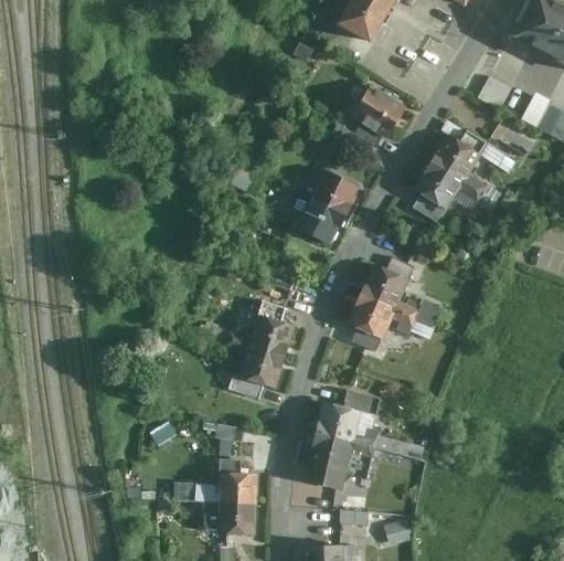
[(354,0),(339,28),(374,48),(402,0),(445,0),(468,14),(476,0),(354,0)]
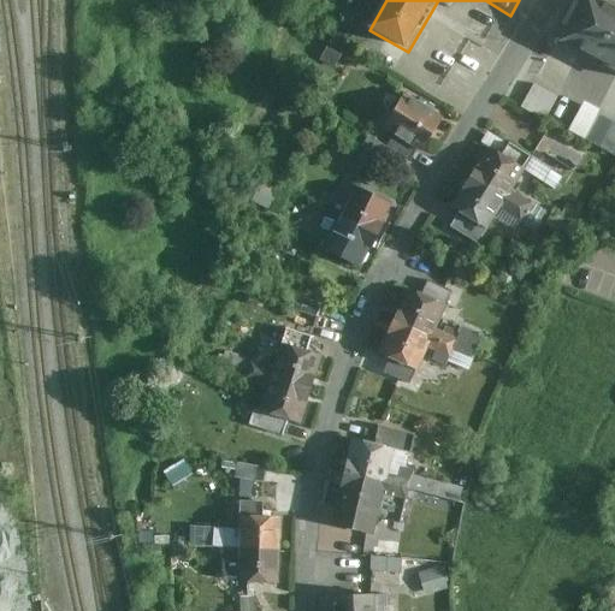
[(614,6),(603,0),(585,0),(563,43),(614,70),(614,6)]
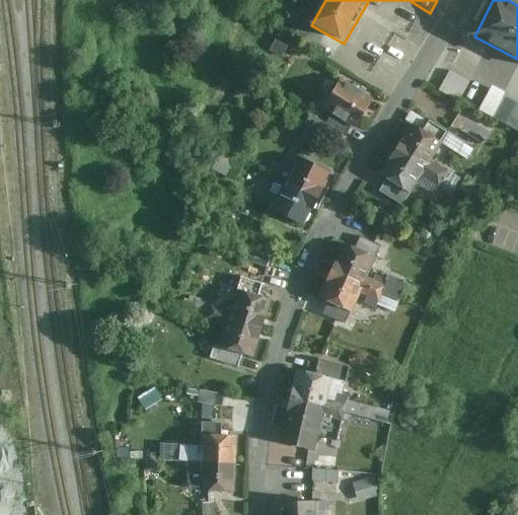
[(469,80),(450,69),(440,88),(459,98),(469,80)]
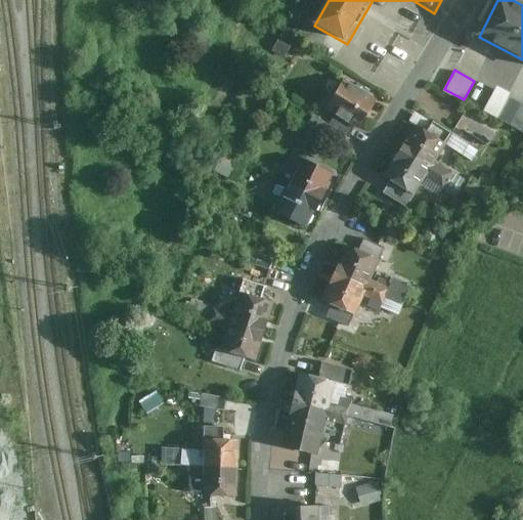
[(379,102),(344,81),(325,111),(360,131),(379,102)]
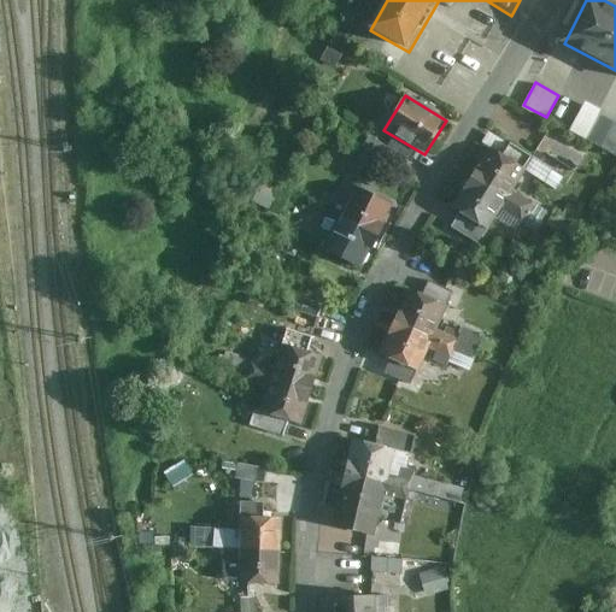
[(615,121),(584,104),(572,128),(615,151),(615,121)]
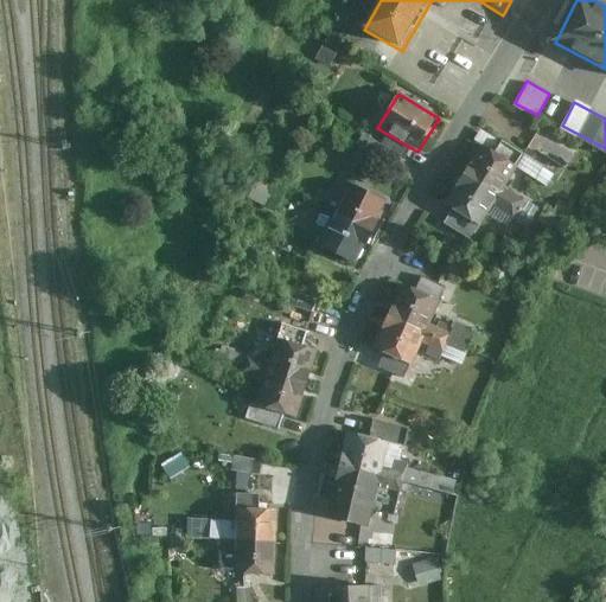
[(575,153),(548,136),(538,152),(566,167),(575,153)]
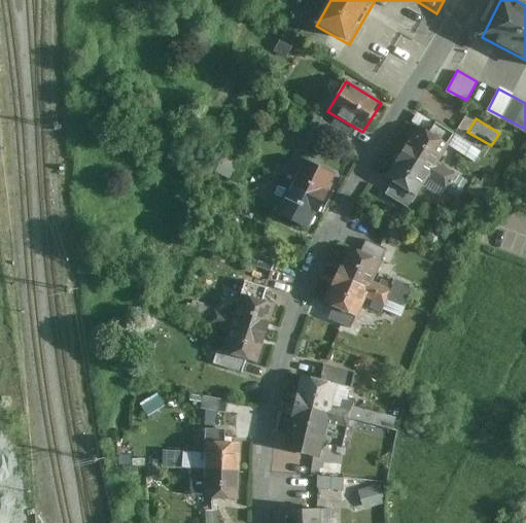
[(430,133),(450,144),(455,135),(436,123),(430,133)]
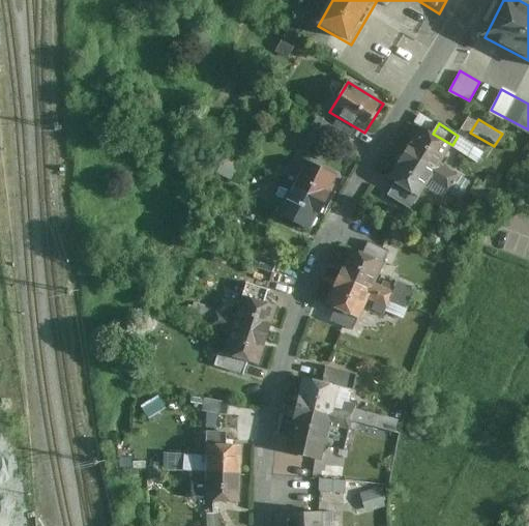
[(441,164),(452,145),(433,134),(420,125),(403,151),(452,181),(458,174),(441,164)]
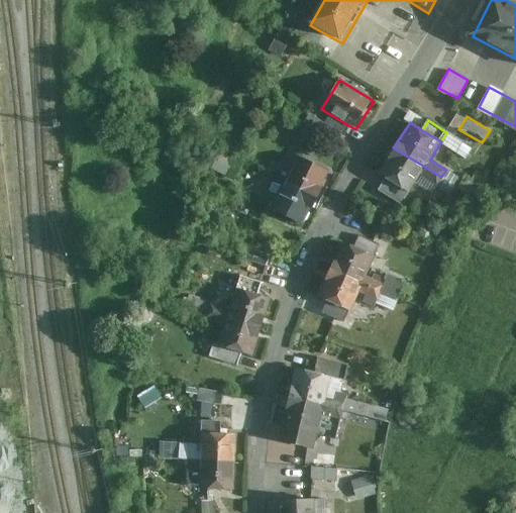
[(377,174),(387,180),(408,193),(420,175),(437,184),(441,177),(393,147),(377,174)]
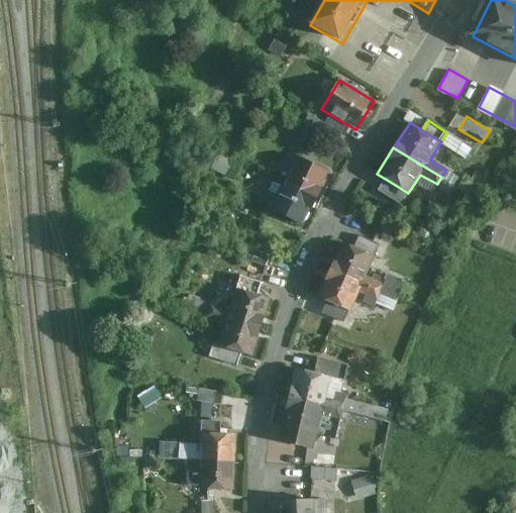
[(298,155),(284,181),(315,198),(329,172),(298,155)]
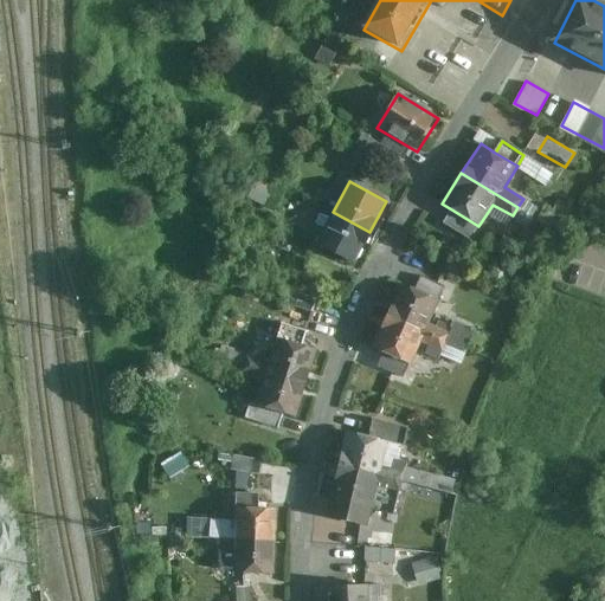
[(578,209),(559,198),(553,207),(572,219),(578,209)]
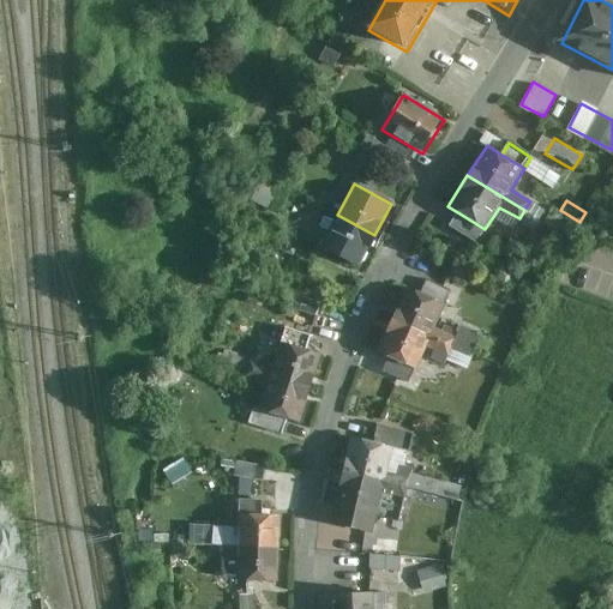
[(485,229),(460,213),(451,225),(476,242),(485,229)]
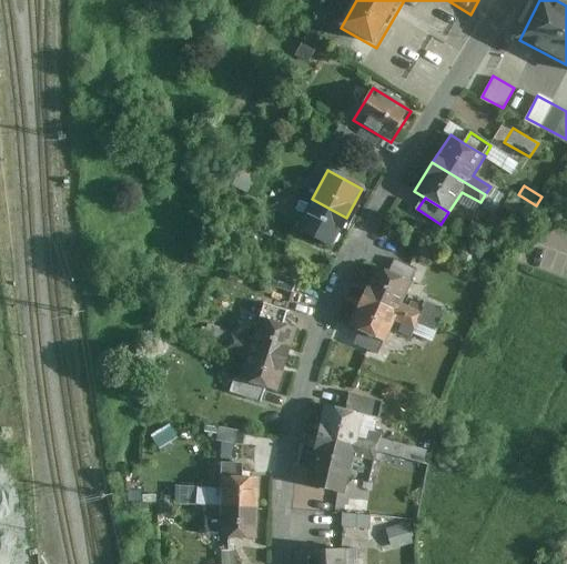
[(312,199),(296,225),(331,245),(346,218),(312,199)]
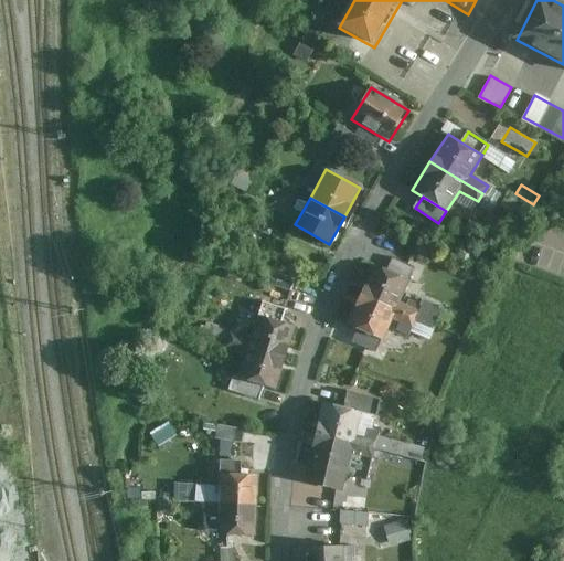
[(391,256),(386,267),(410,277),(415,266),(391,256)]
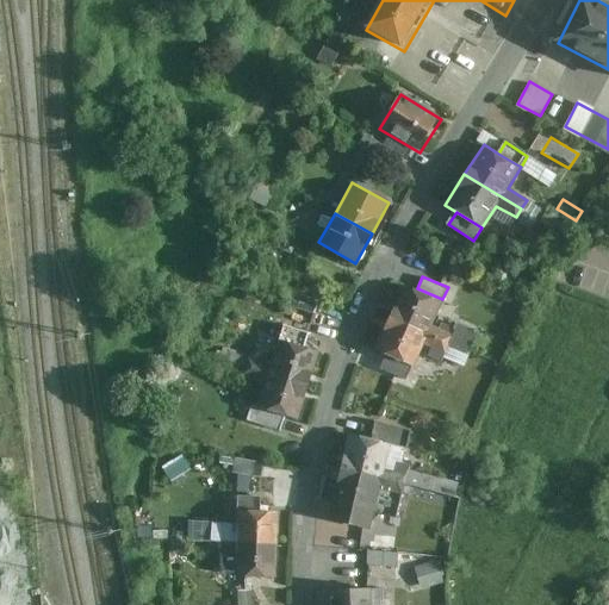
[(417,288),(403,282),(389,317),(449,342),(471,351),(479,331),(457,322),(454,328),(442,322),(440,328),(432,324),(442,299),(417,288)]
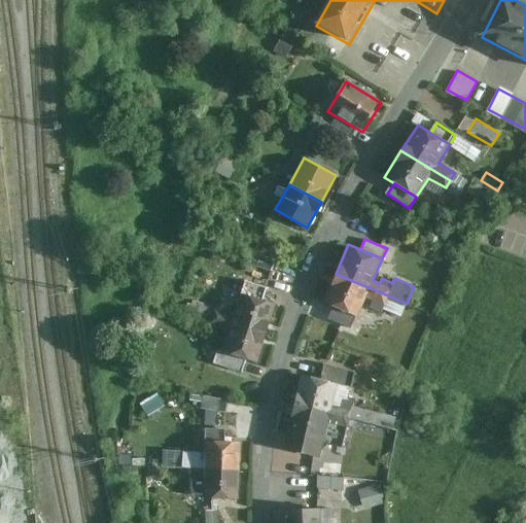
[(274,255),(252,248),(248,259),(271,267),(274,255)]
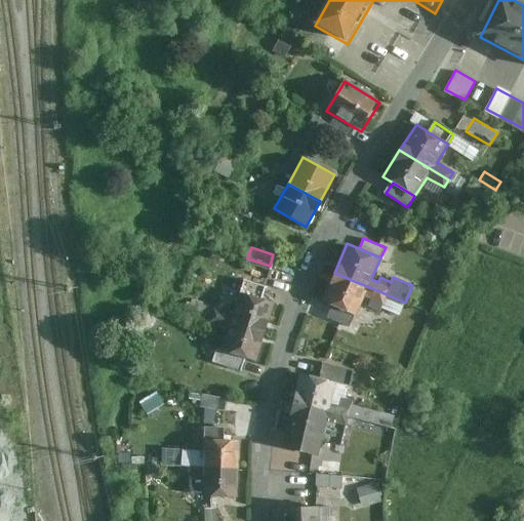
[(387,294),(334,273),(322,301),(333,306),(356,316),(365,295),(384,303),(387,294)]
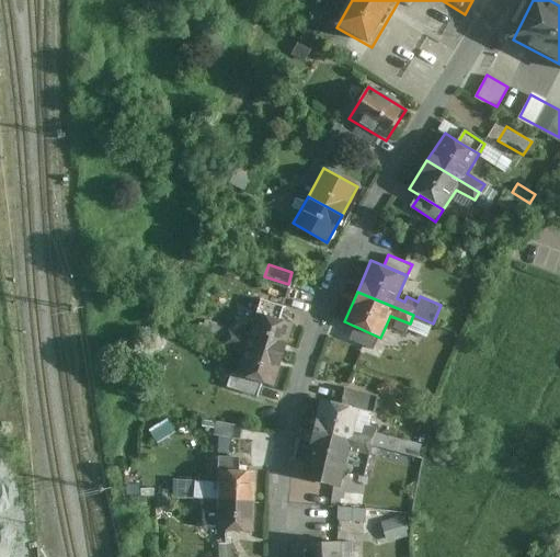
[(227,321),(225,330),(282,344),(292,315),(255,303),(247,327),(227,321)]
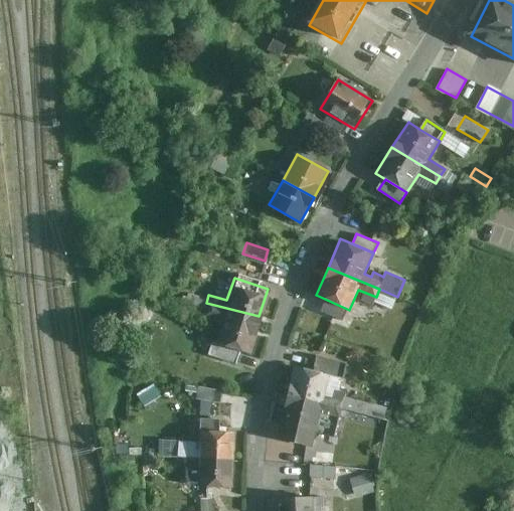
[(349,310),(327,300),(322,312),(344,321),(349,310)]
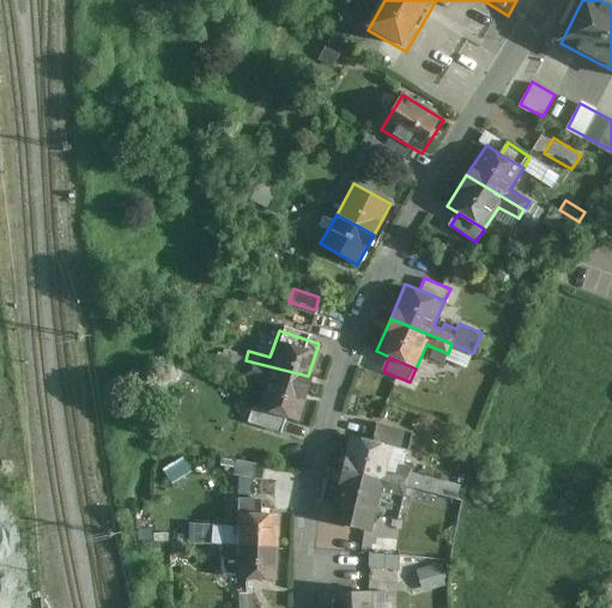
[(286,409),(296,413),(308,376),(246,360),(242,370),(264,376),(256,400),(286,409)]
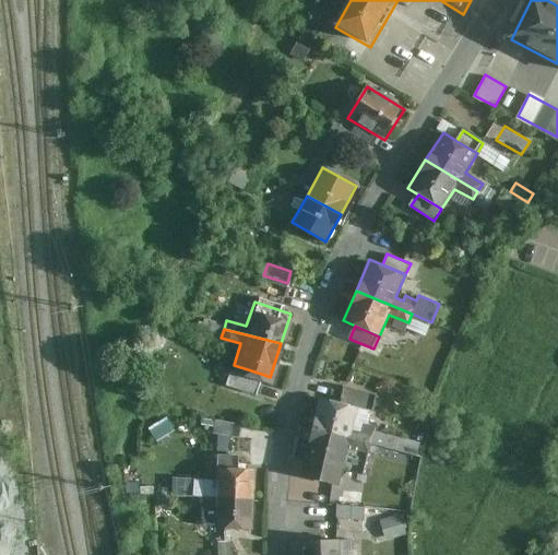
[(261,374),(234,365),(228,381),(256,389),(261,374)]
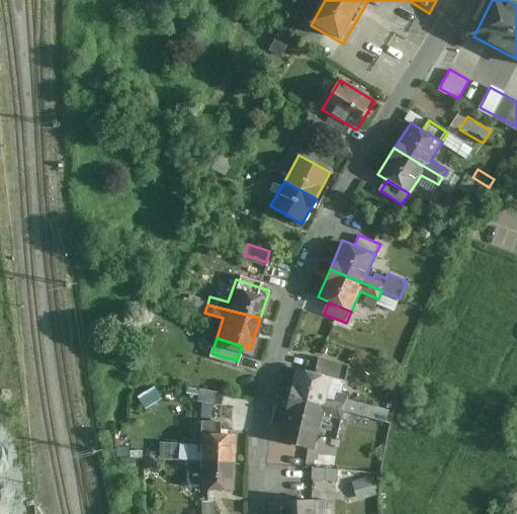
[(318,352),(314,365),(331,370),(345,373),(348,359),(318,352)]
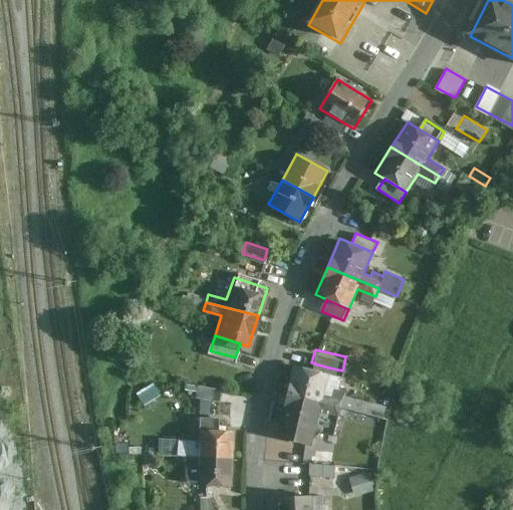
[(311,362),(294,358),(286,392),(320,401),(328,367),(311,362)]
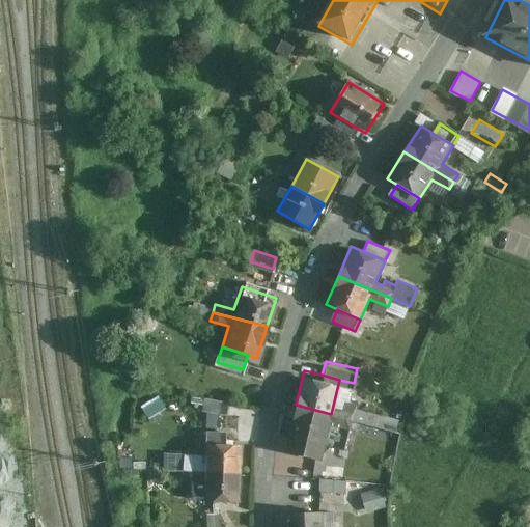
[(228,397),(203,395),(202,408),(226,410),(228,397)]
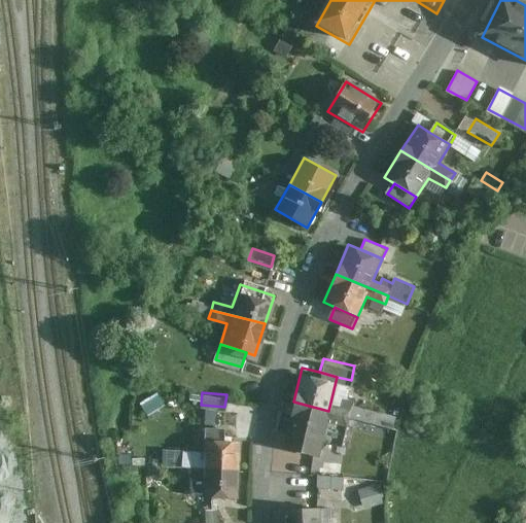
[(328,411),(293,402),(284,438),(319,447),(328,411)]
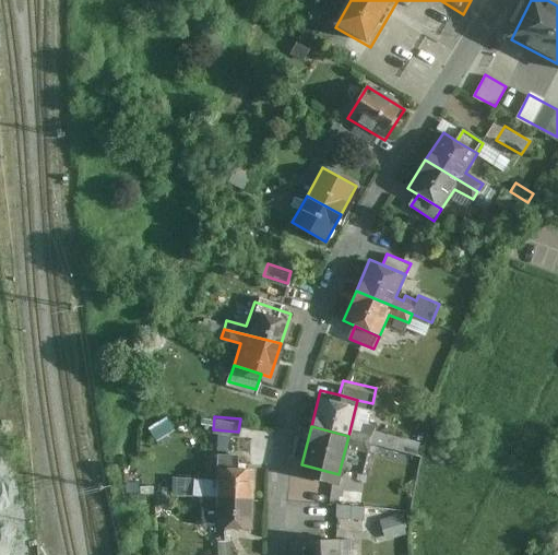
[(420,437),(376,426),(372,439),(417,450),(420,437)]
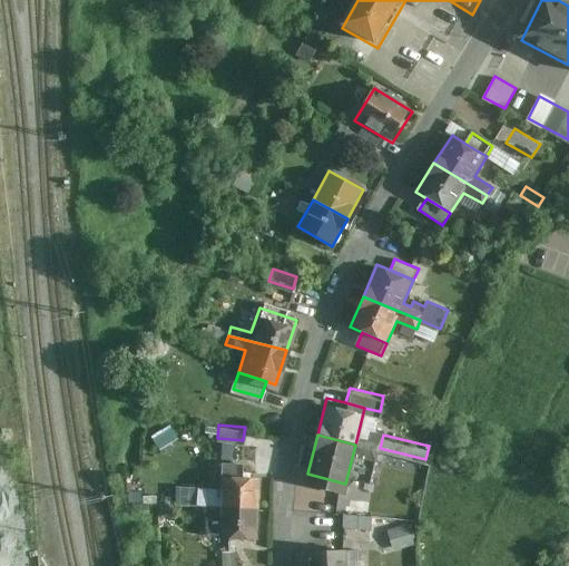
[(194,504),(203,504),(255,505),(256,476),(221,475),(221,481),(195,480),(194,504)]
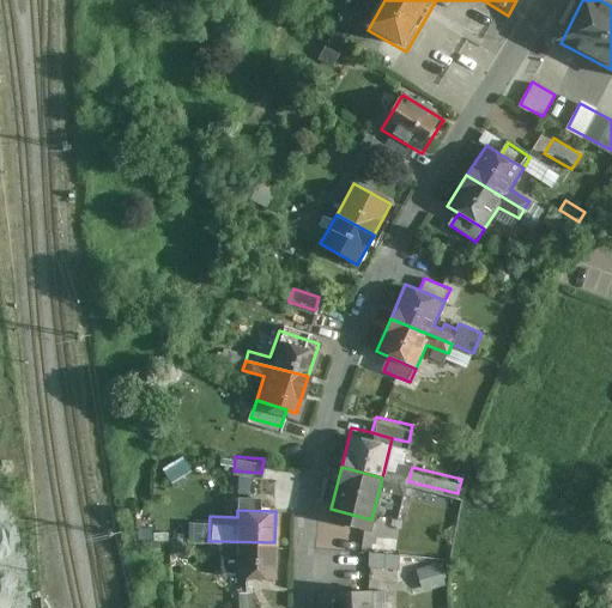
[(236,571),(236,573),(274,575),(274,542),(218,541),(218,571),(236,571)]
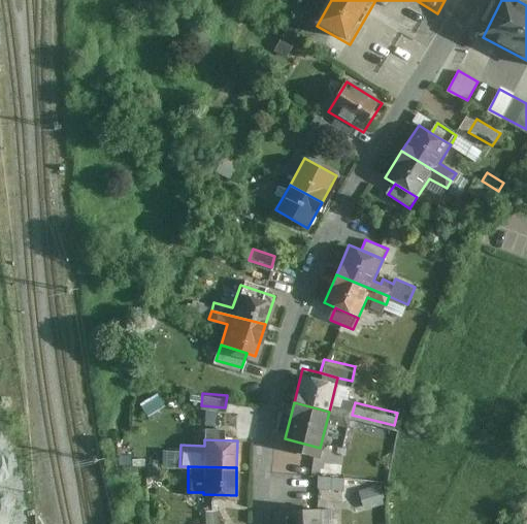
[(342,472),(318,472),(318,484),(342,484),(342,472)]
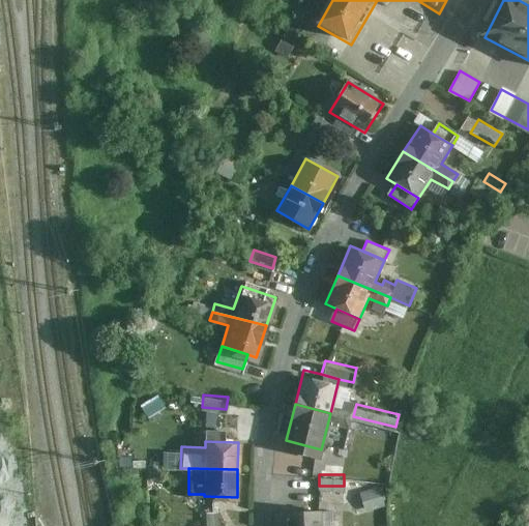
[(286,507),(286,525),(319,525),(319,506),(286,507)]
